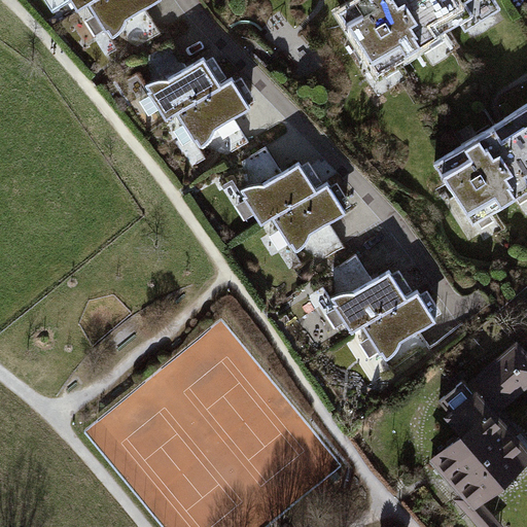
[(69,0),(76,10),(86,4),(94,0),(69,0)]
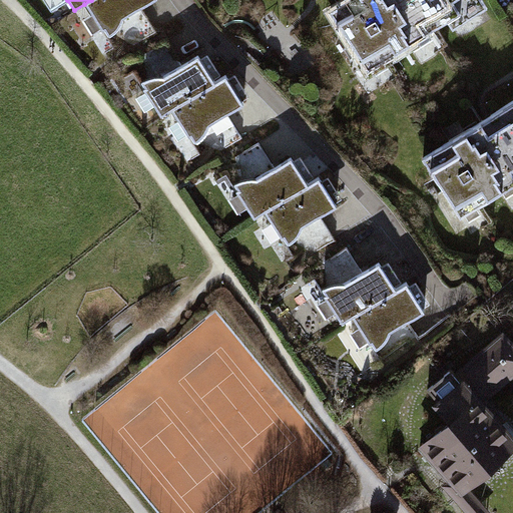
[(120,23),(120,19),(150,0),(91,0),(84,4),(102,32),(104,30),(108,36),(116,29),(120,23)]
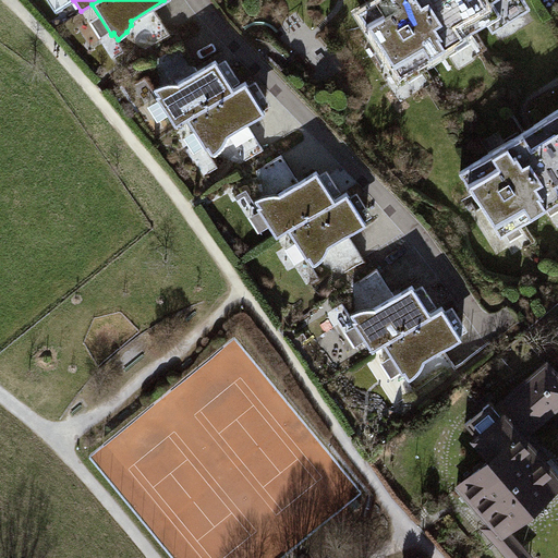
[(378,0),(360,12),(399,74),(514,2),(512,0),(378,0)]
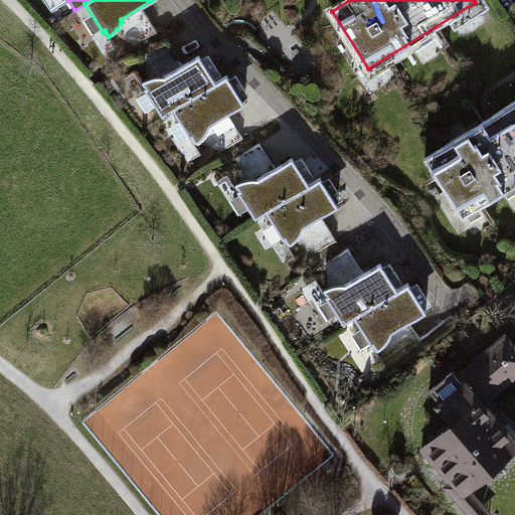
[(150,77),(143,81),(147,88),(145,90),(162,117),(172,111),(217,82),(200,54),(165,76),(158,75),(150,77)]
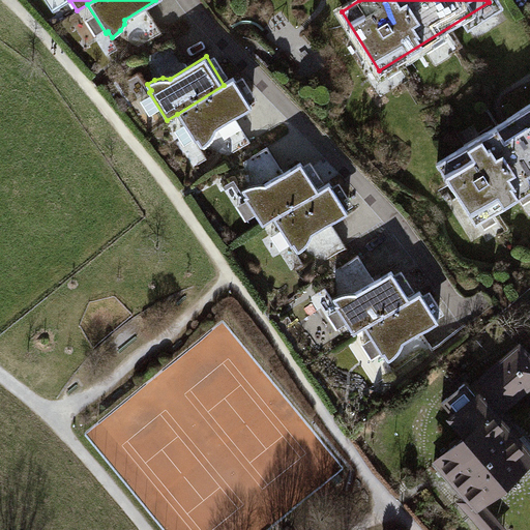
[(214,134),(214,129),(253,106),(236,78),(224,85),(177,114),(196,143),(198,141),(202,147),(210,140),(214,134)]
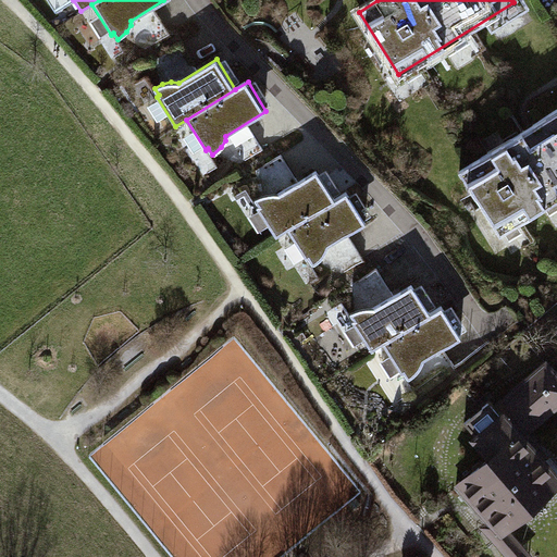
[(556,110),(530,127),(461,171),(500,234),(556,197),(556,110)]
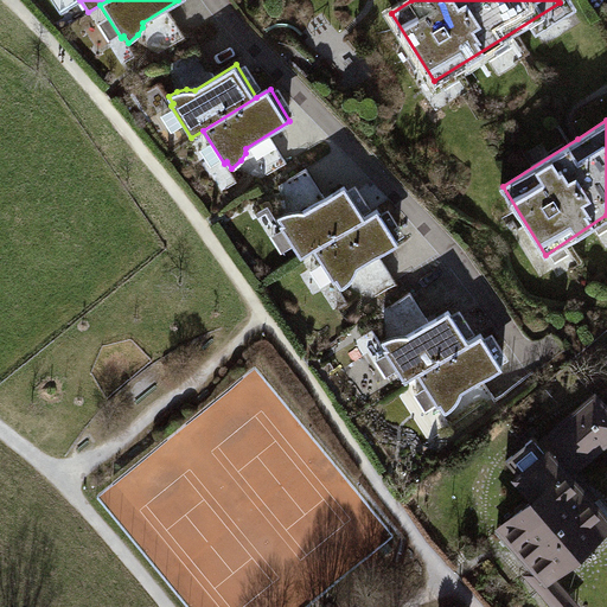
[(249,146),(257,167),(282,159),(274,138),(249,146)]
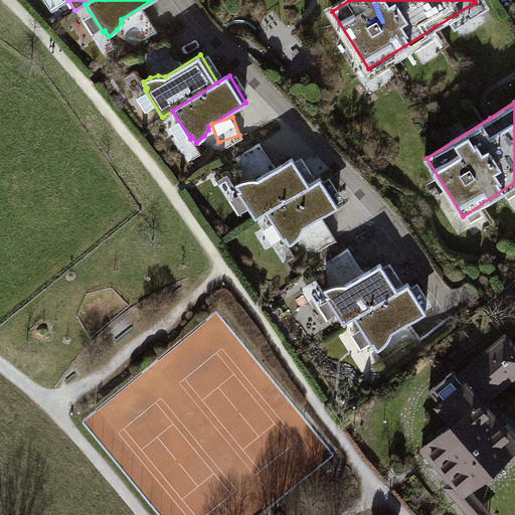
[(242,180),(235,183),(239,190),(237,191),(254,219),(266,213),(311,185),(293,157),(258,178),(251,178),(242,180)]
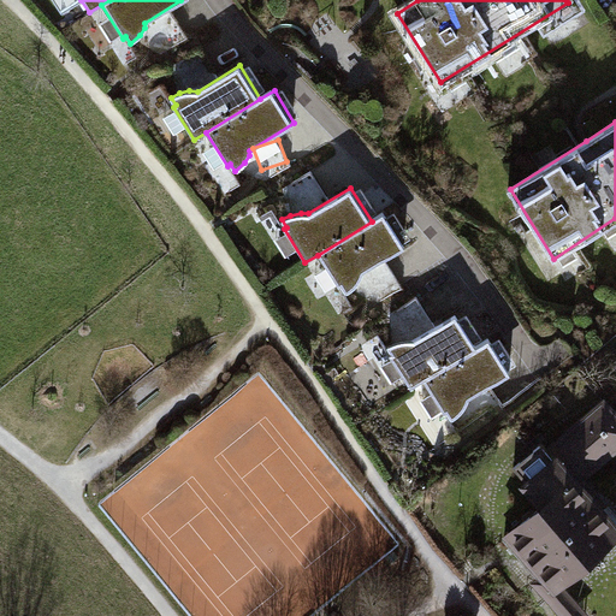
[(360,278),(360,272),(404,244),(385,213),(372,221),(318,255),(338,288),(341,285),(345,292),(355,284),(360,278)]
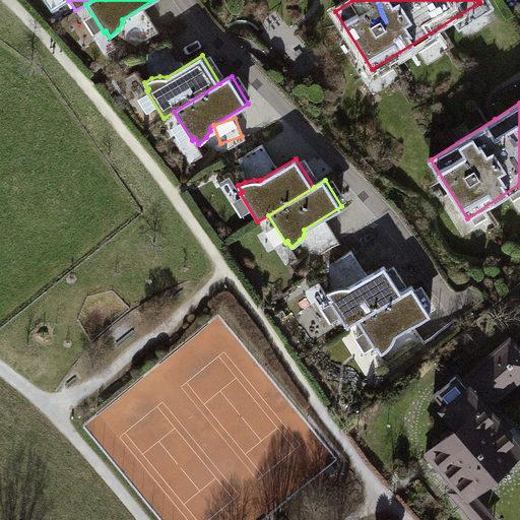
[(334,288),(328,293),(332,299),(329,301),(346,328),(358,322),(403,294),(385,265),(349,287),(343,286),(334,288)]
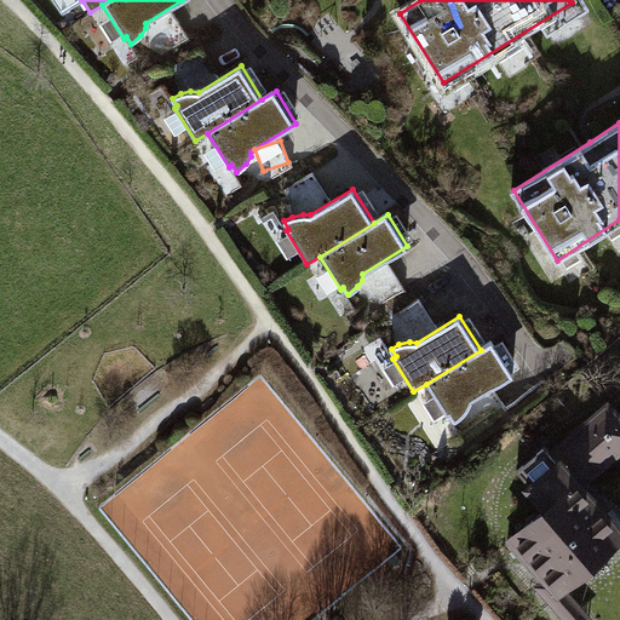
[(469,407),(469,402),(515,374),(494,342),(481,350),(426,384),(447,417),(451,415),(454,422),(464,413),(469,407)]
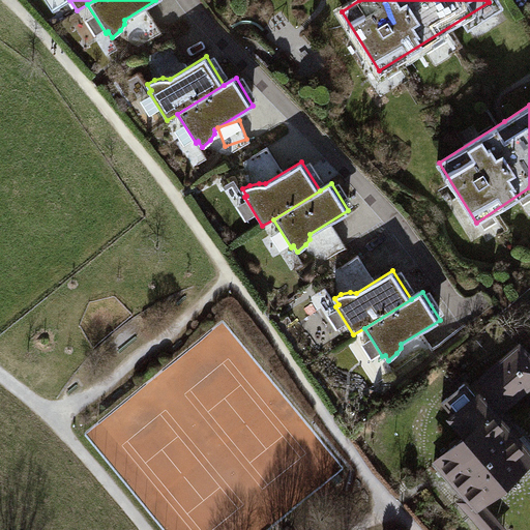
[(469,433),(435,463),(463,496),(458,500),(483,529),(505,529),(506,529),(481,501),(529,458),(529,453),(514,436),(519,432),(500,410),(529,383),(529,358),(520,347),(472,388),(465,381),(441,402),(469,433)]
